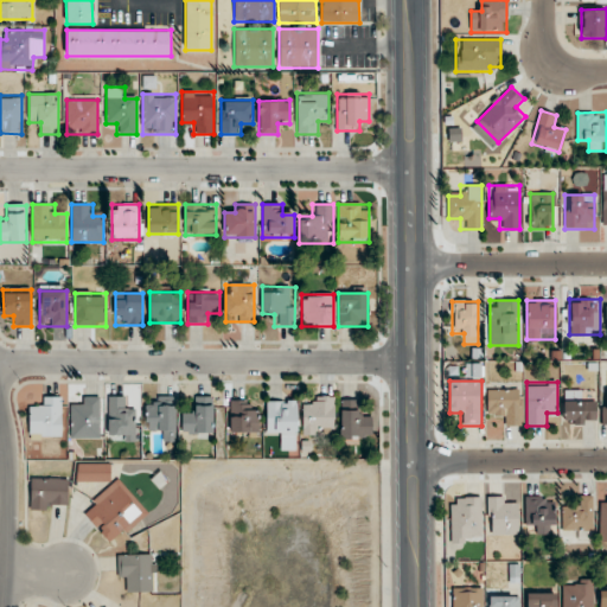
[(487,414),(499,414),(499,426),(521,426),(521,390),(487,390),(487,414)]
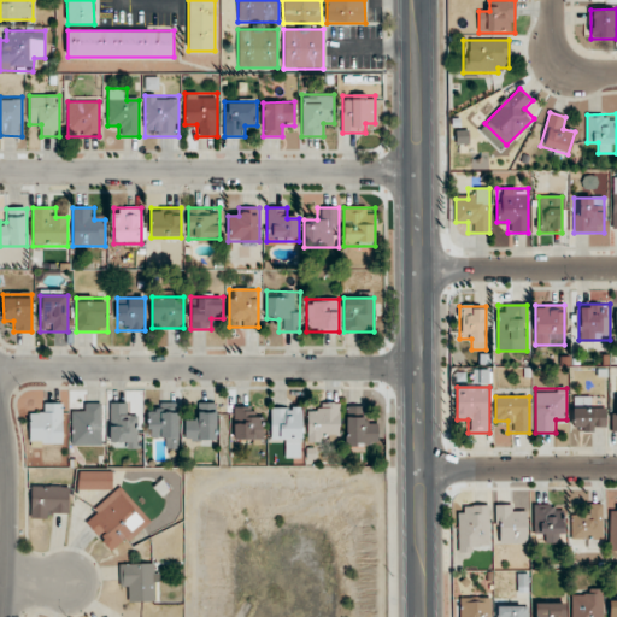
[(139,448),(139,415),(125,415),(125,403),(110,403),(110,448),(139,448)]
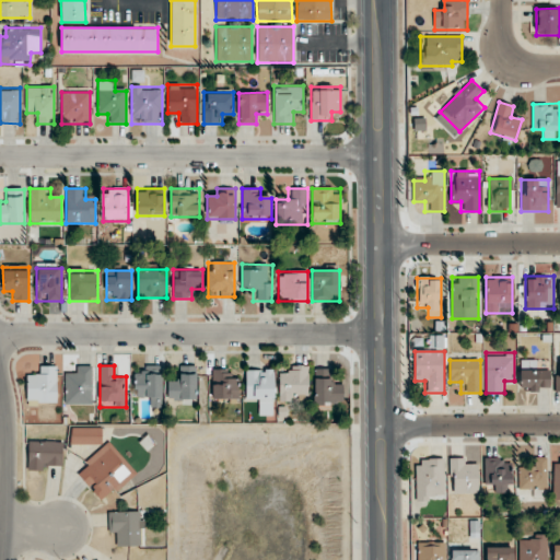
[(288,375),(279,375),(279,400),(308,400),(308,365),(288,365),(288,375)]
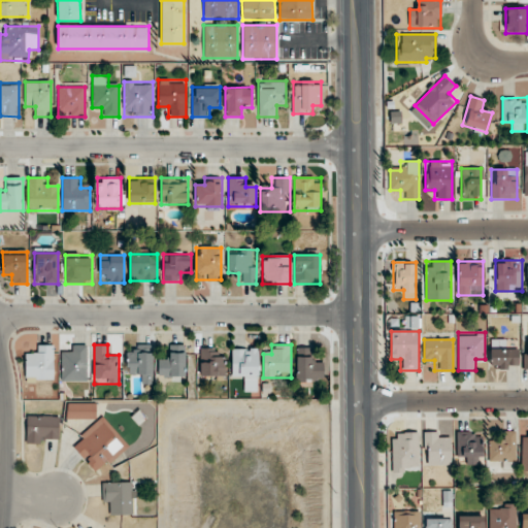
[(25,356),(25,382),(53,382),(53,345),(35,345),(35,356),(25,356)]
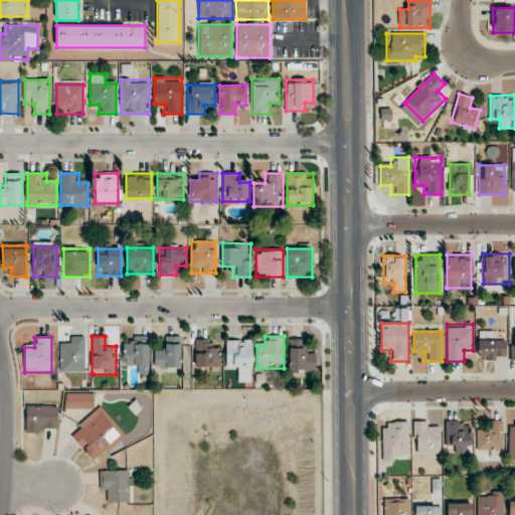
[(84,371),(84,337),(60,337),(60,371),(84,371)]
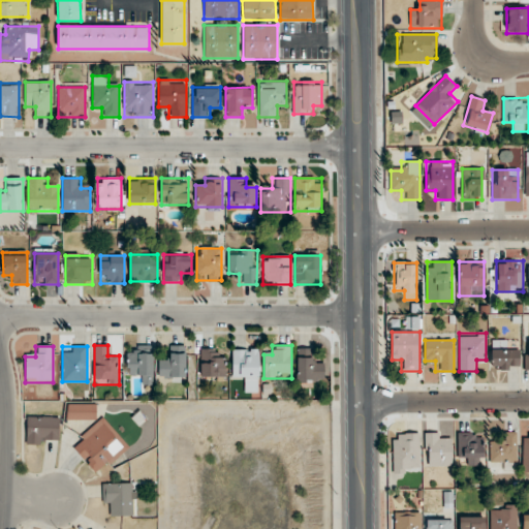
[(186,377),(186,346),(168,346),(168,356),(158,356),(158,377),(186,377)]
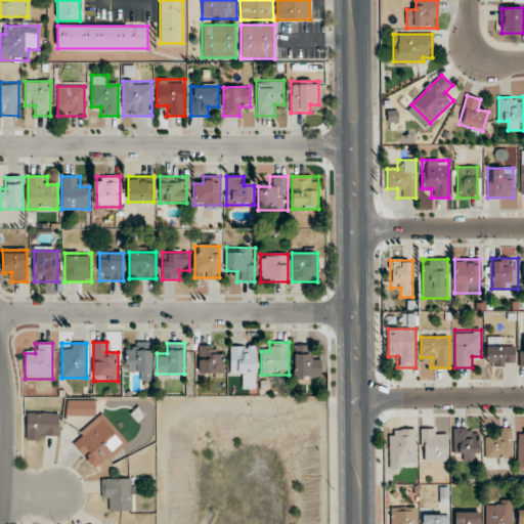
[(151,344),(126,344),(126,372),(138,372),(138,380),(151,380),(151,344)]
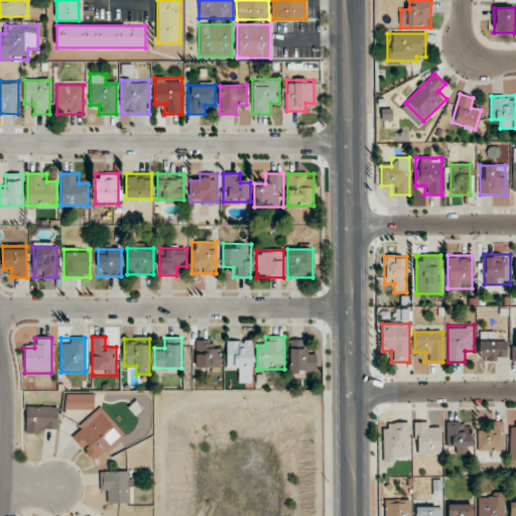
[(196,369),(221,369),(221,350),(215,350),(215,341),(196,341),(196,369)]
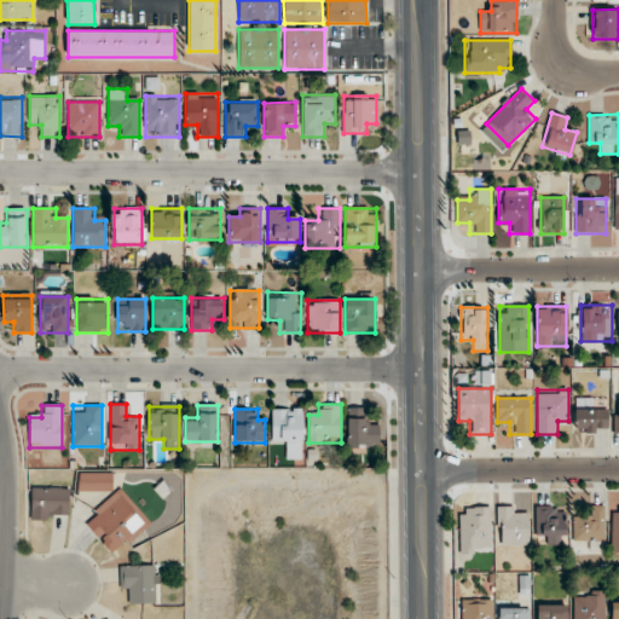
[(304,409),(271,409),(271,444),(304,444),(304,409)]
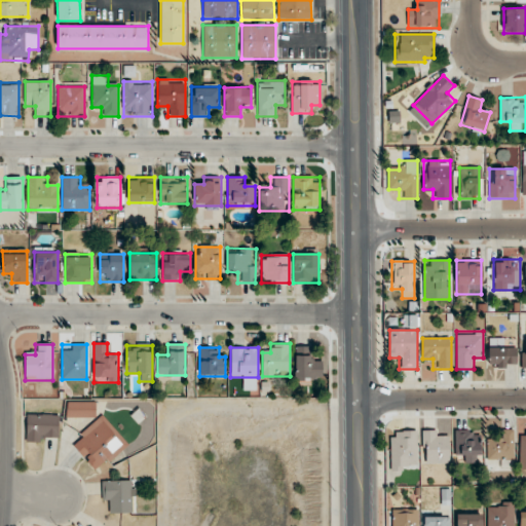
[(323,381),(323,358),(312,357),(312,347),(295,347),(295,380),(323,381)]
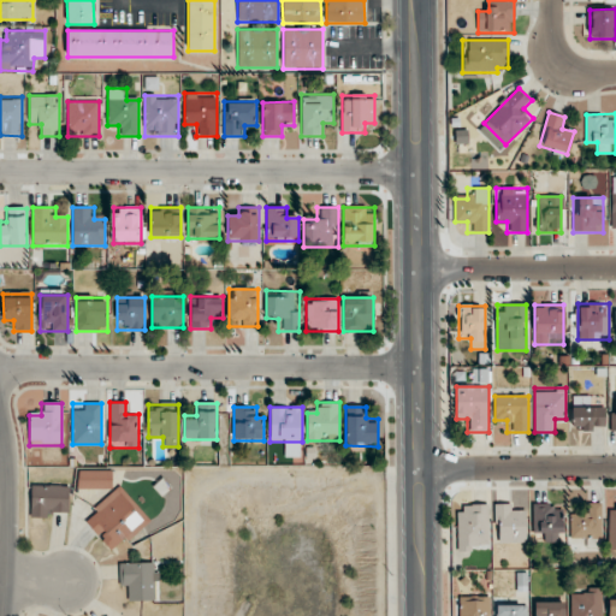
[(570,432),(604,432),(604,407),(570,407),(570,432)]
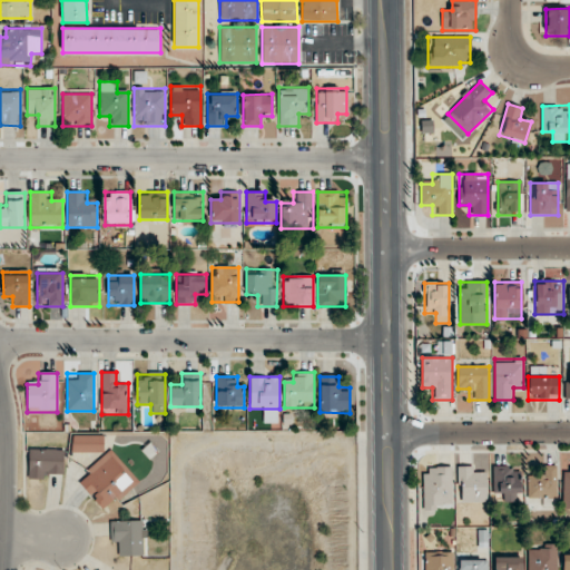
[(102,435),(72,435),(72,452),(102,452),(102,435)]
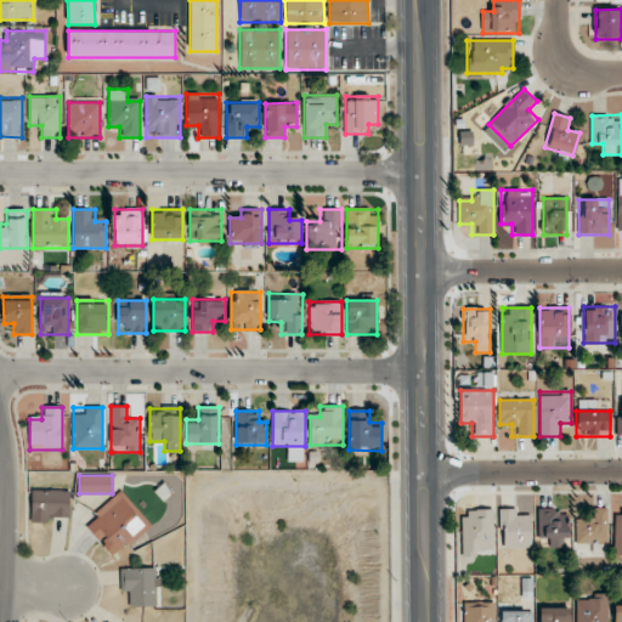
[(69,491),(32,491),(32,522),(69,522),(69,491)]
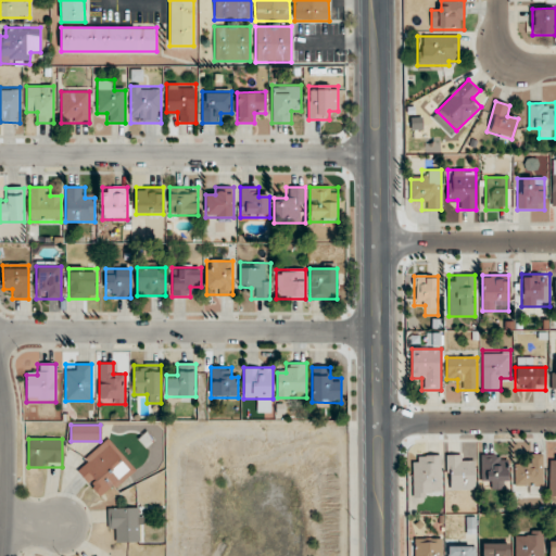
[(99,497),(133,471),(109,441),(75,467),(99,497)]
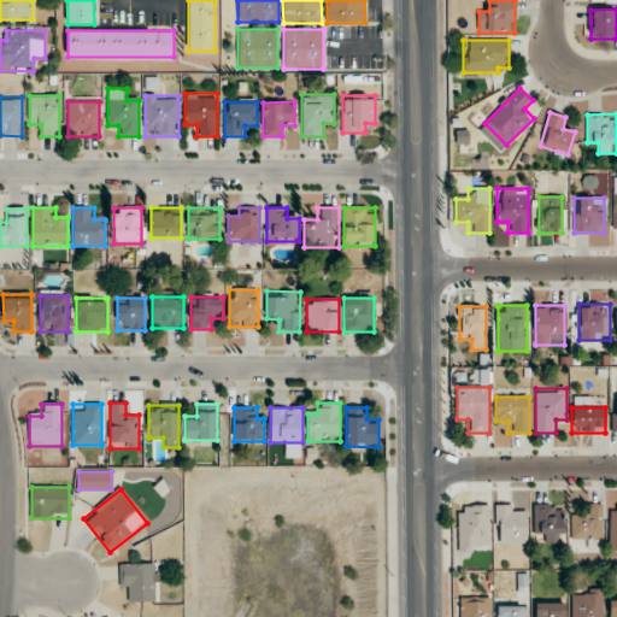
[(603,541),(603,504),(589,504),(589,516),(571,516),(571,541),(603,541)]
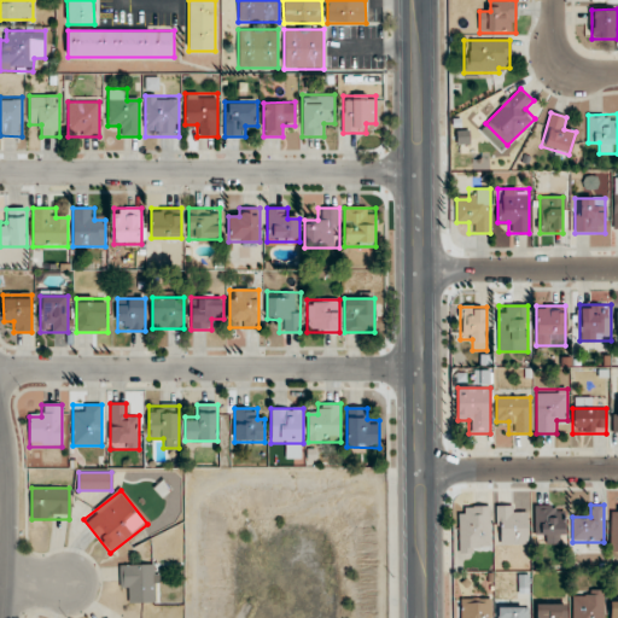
[(496,506),(496,544),(529,544),(529,506),(496,506)]
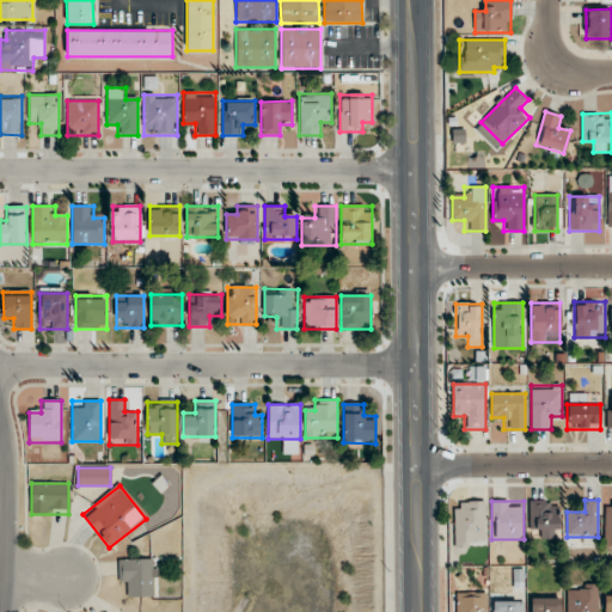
[(530,501),(530,538),(560,538),(560,501),(530,501)]
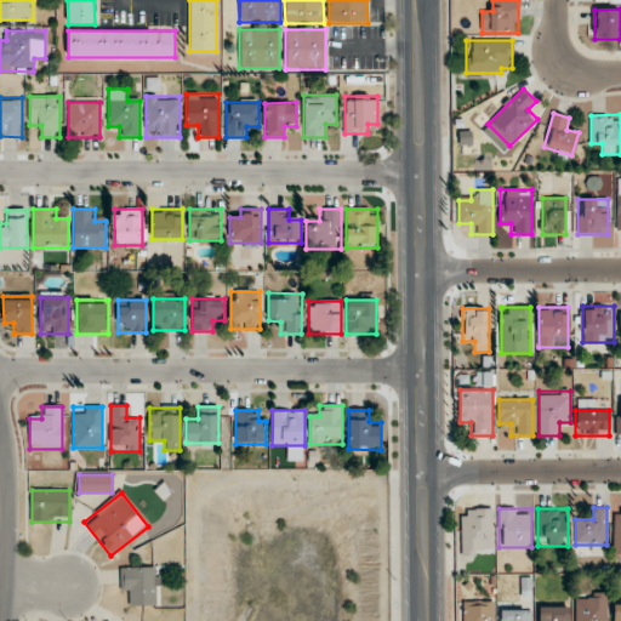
[(461,554),(493,554),(493,510),(461,510),(461,554)]
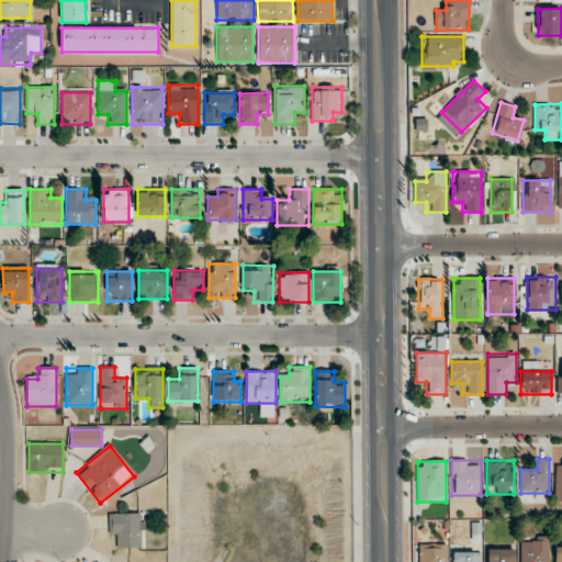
[(141,548),(141,514),(109,514),(109,536),(117,536),(117,548),(141,548)]
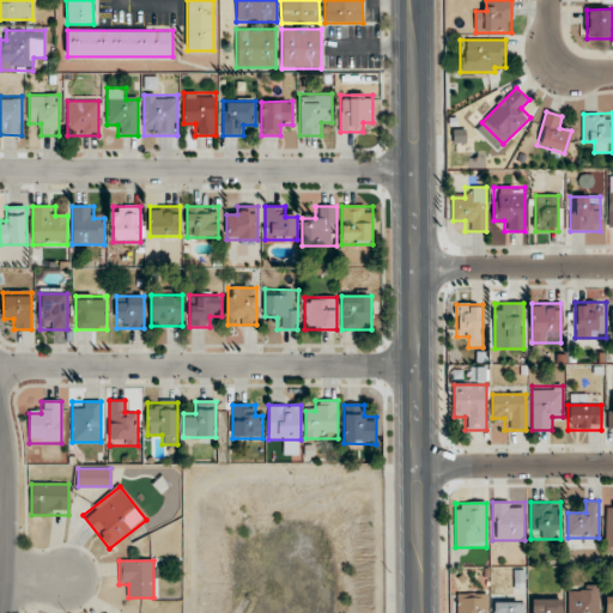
[(568,586),(568,612),(599,612),(600,586),(568,586)]
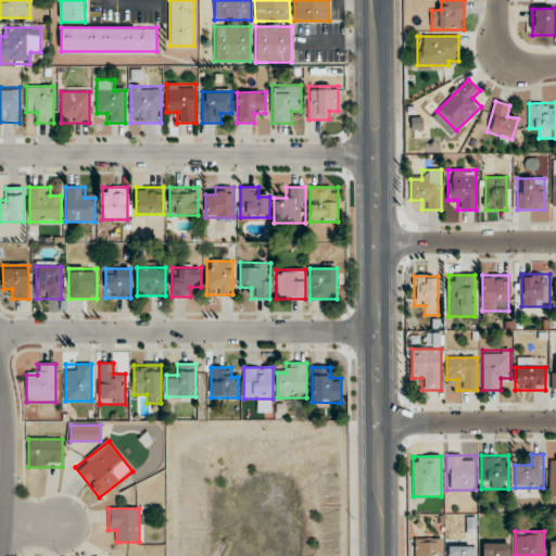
[(414,539),(414,555),(441,555),(442,539),(414,539)]
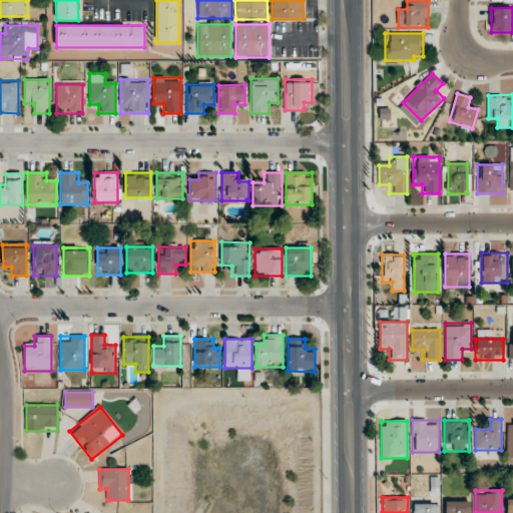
[(445,501),(445,512),(470,512),(470,501),(445,501)]
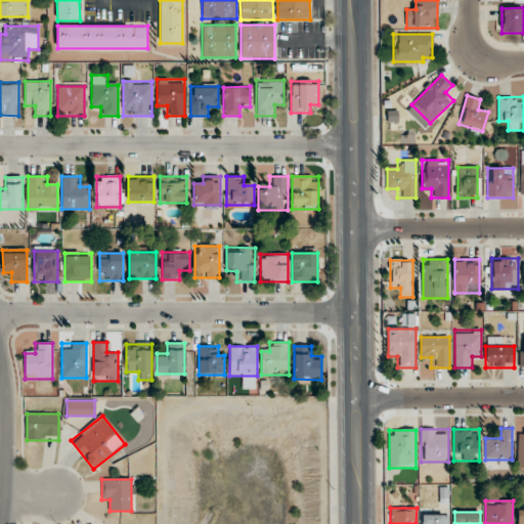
[(422,523),(447,523),(448,515),(422,515),(422,523)]
